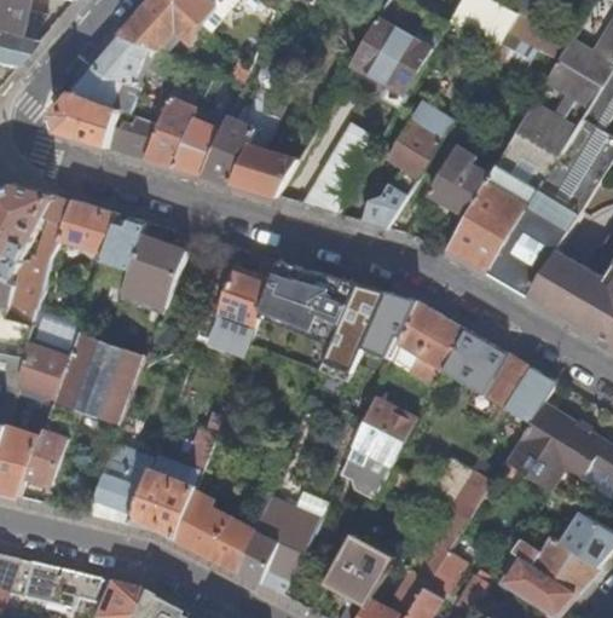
[(0,0),(0,28),(17,33),(25,0),(0,0)]
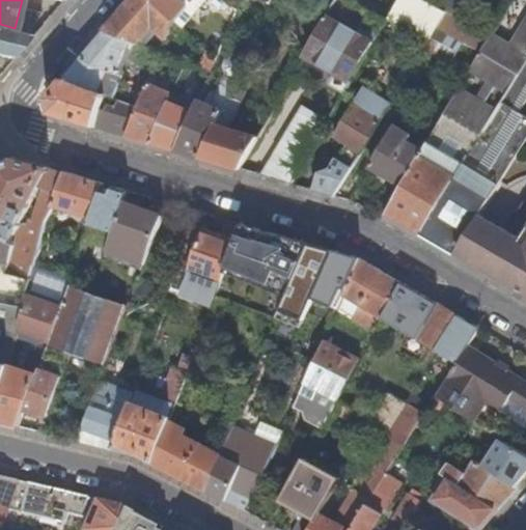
[(164,38),(170,20),(149,0),(126,0),(119,8),(101,30),(126,39),(133,43),(141,46),(142,42),(139,38),(148,26),(164,38)]
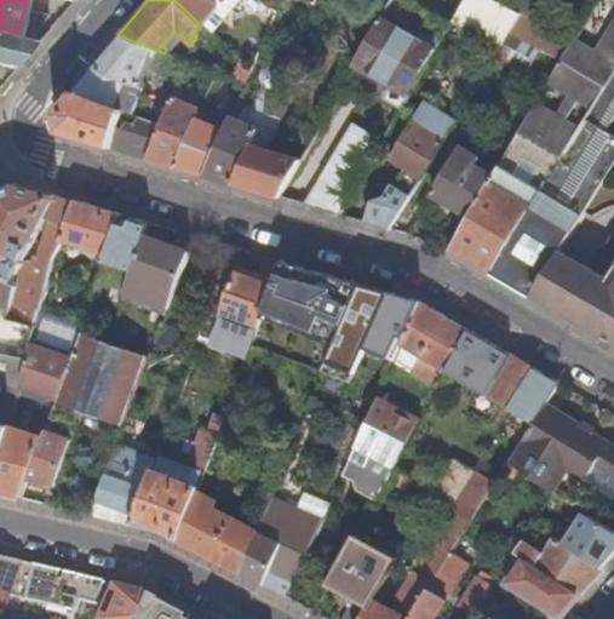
[(208,32),(234,0),(174,0),(199,23),(208,32)]
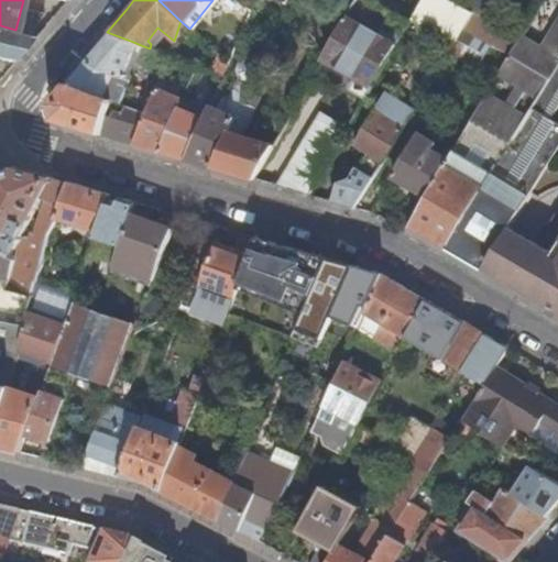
[(407,19),(376,0),(351,0),(321,54),(349,72),(350,73),(342,86),(361,97),(369,85),(407,19)]
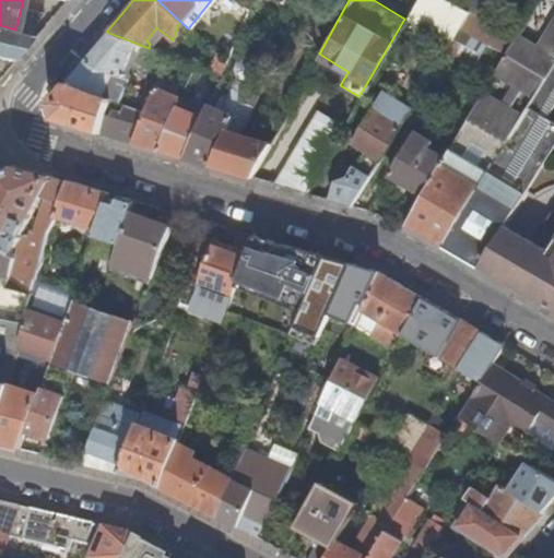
[(404,19),(449,42),(457,28),(468,11),(460,7),(448,0),(414,0),(409,10),(404,19)]
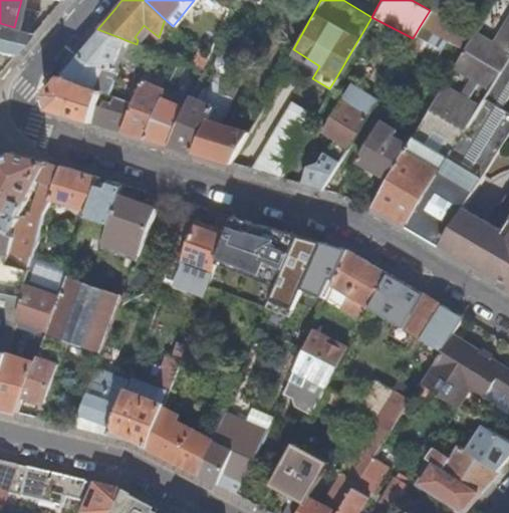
[(420,26),(461,48),(470,31),(468,30),(430,10),(420,26)]
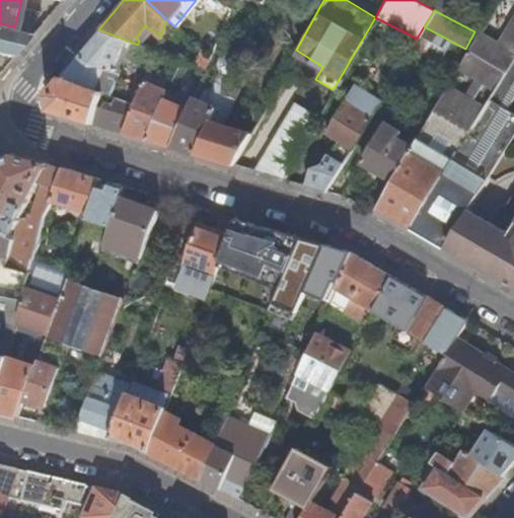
[(447,85),(433,112),(467,132),(513,56),(513,15),(496,45),(476,33),(456,69),(475,79),(465,95),(447,85)]
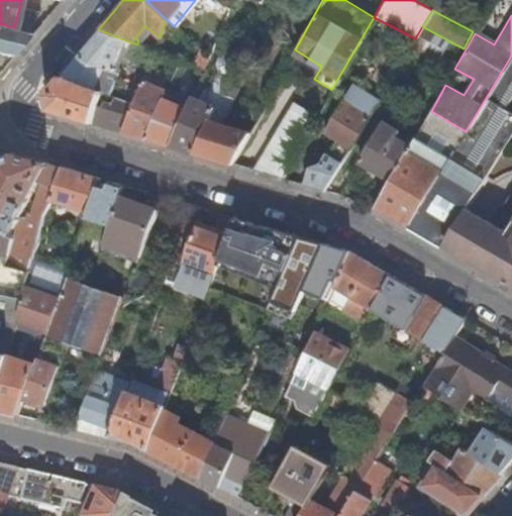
[(0,54),(9,57),(18,45),(31,31),(14,27),(0,23),(0,54)]
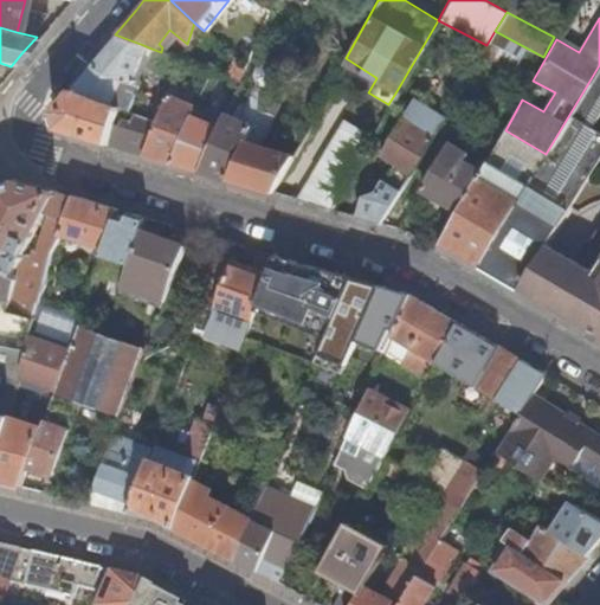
[(482,52),(530,79),(543,57),(495,31),(486,45),(482,52)]
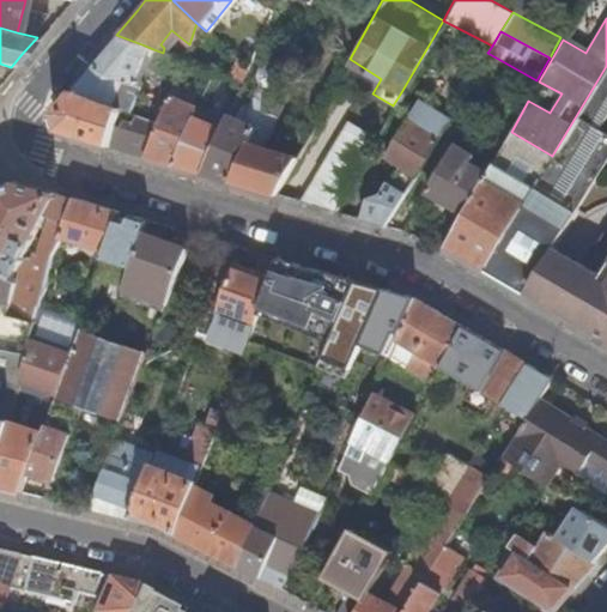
[(132,78),(145,46),(116,35),(102,52),(89,66),(137,86),(140,80),(132,78)]
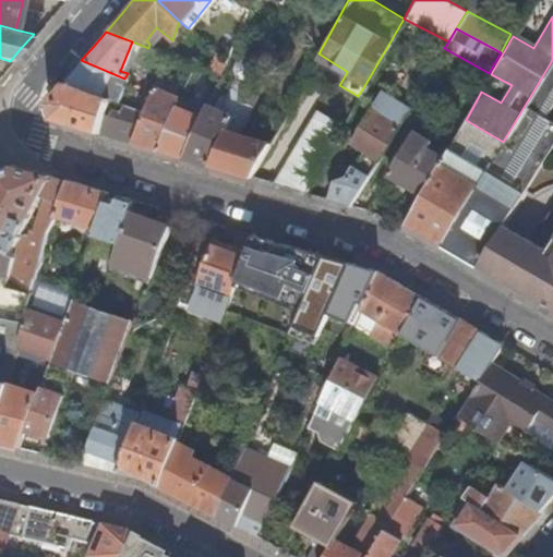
[(132,64),(156,74),(165,55),(148,48),(140,45),(132,64)]
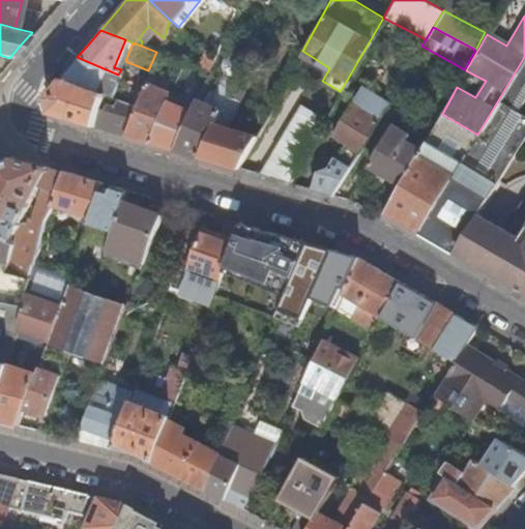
[(203,52),(196,68),(206,71),(211,59),(203,52)]
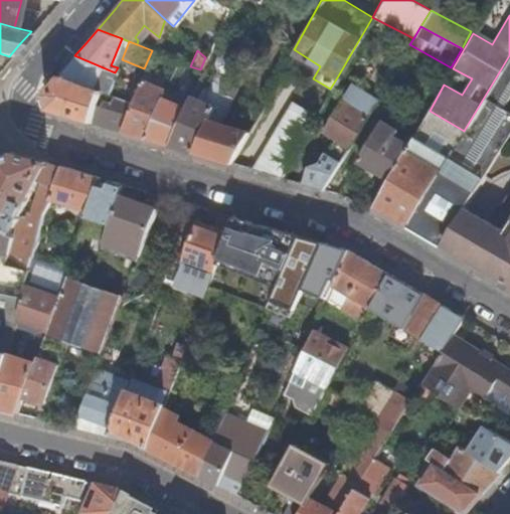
[(0,66),(9,56),(0,53),(0,66)]
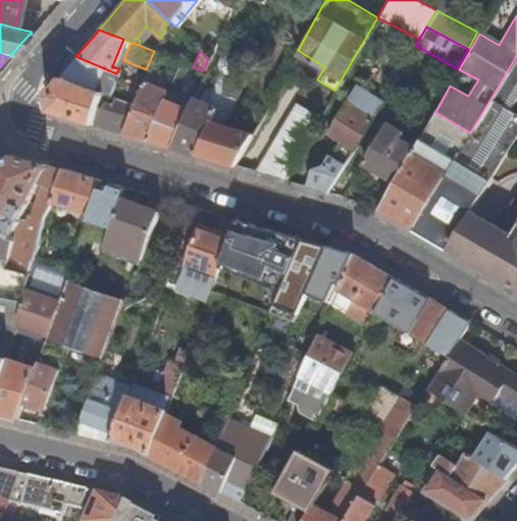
[(116,73),(75,56),(68,65),(57,77),(98,93),(107,96),(116,73)]
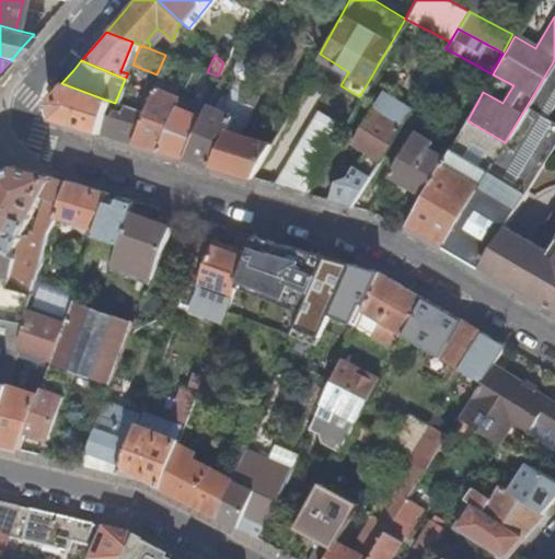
[(442,158),(421,196),(405,223),(419,232),(460,256),(544,117),(554,100),(554,60),(505,142),(467,120),(465,119),(442,158)]
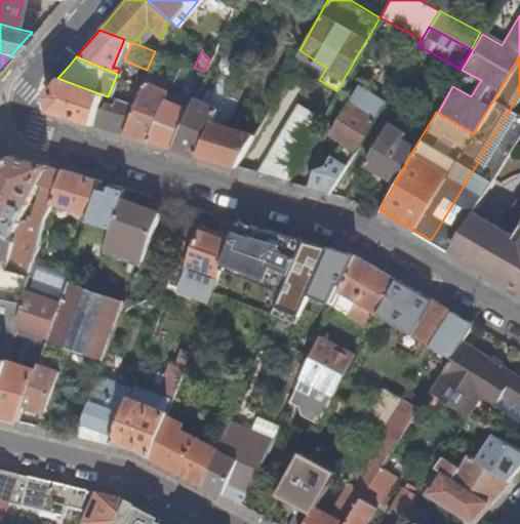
[(215,85),(224,89),(228,81),(232,71),(224,67),(215,85)]
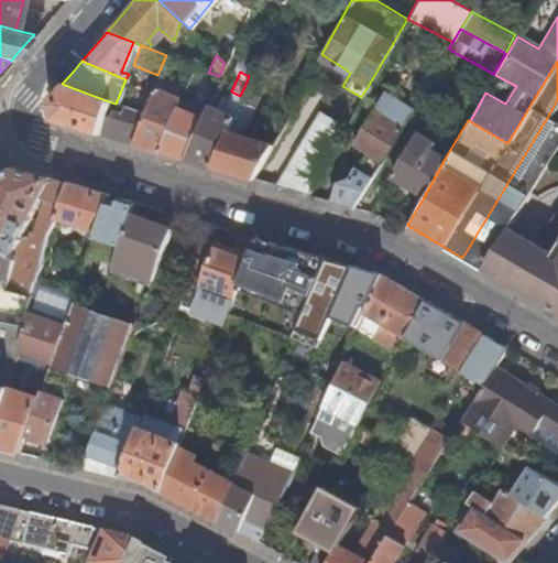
[(163,79),(157,77),(152,88),(159,91),(163,79)]
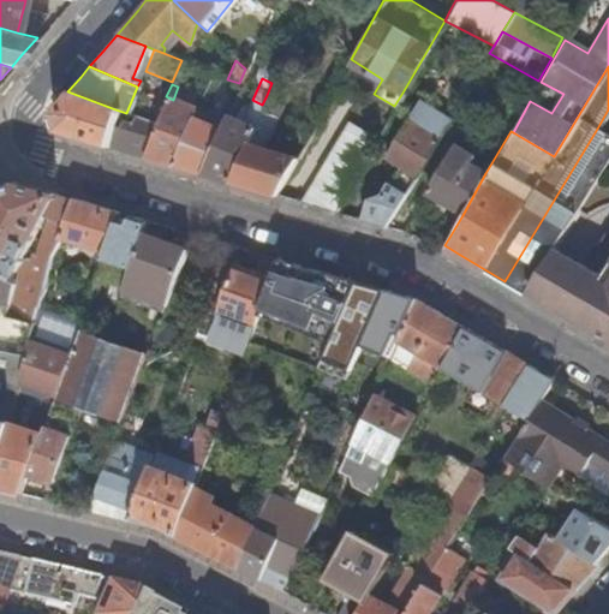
[(113,124),(115,109),(67,91),(49,113),(55,131),(97,143),(141,155),(155,124),(132,115),(126,129),(113,124)]
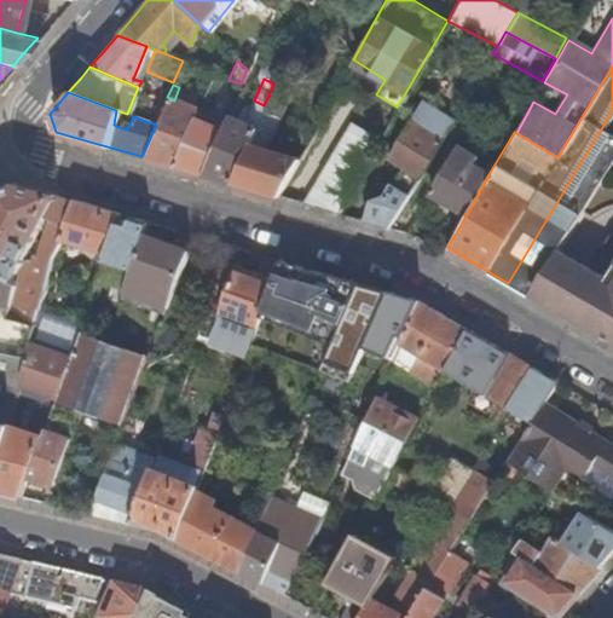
[(283,103),(269,96),(264,105),(262,110),(254,128),(230,183),(248,188),(273,195),(296,157),(262,148),(277,117),(283,103)]
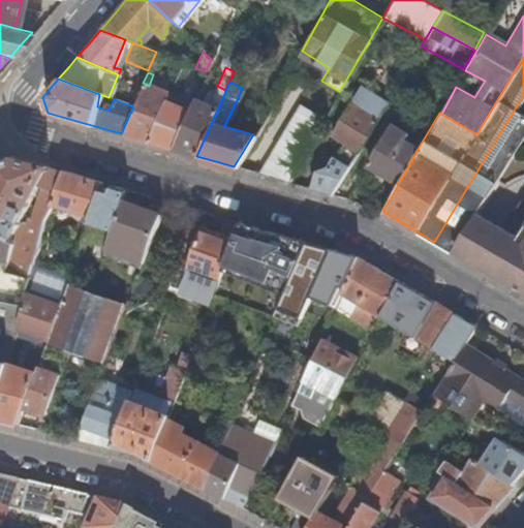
[(149,86),(143,83),(133,106),(121,133),(133,137),(146,141),(163,100),(166,94),(149,86)]
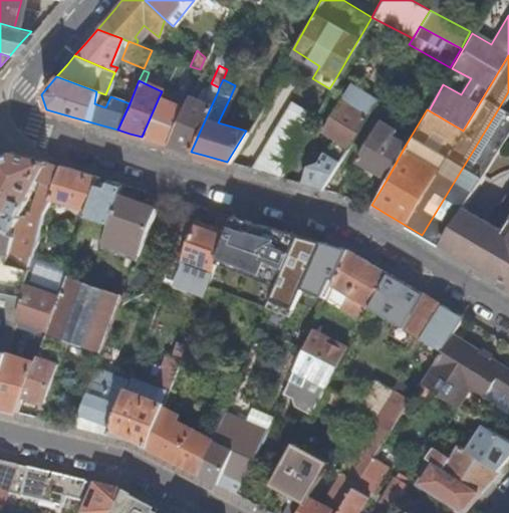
[(336,100),(364,116),(375,97),(348,81),(336,100)]
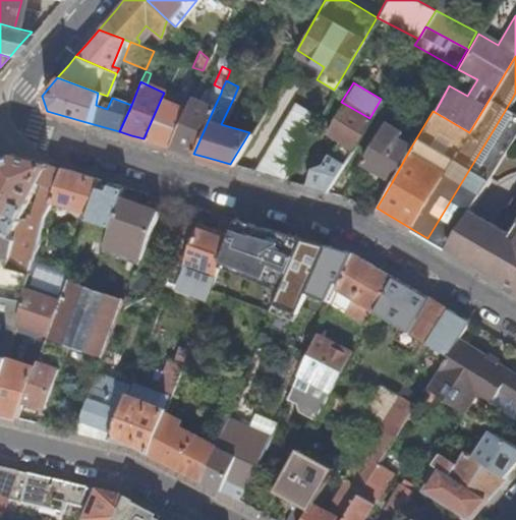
[(214,108),(190,98),(186,109),(169,147),(179,150),(193,154),(214,108)]
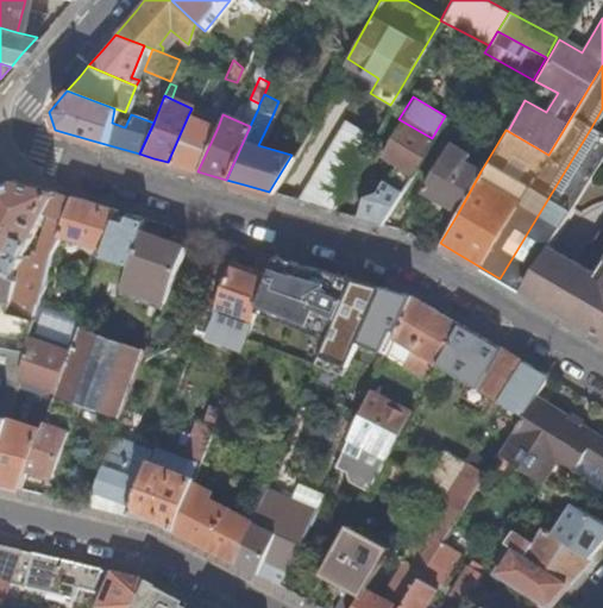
[(218,127),(188,116),(168,162),(183,167),(198,171),(218,127)]
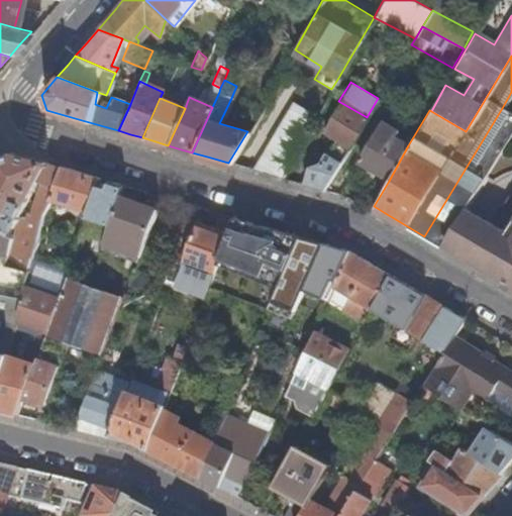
[(291,101),(249,169),(280,178),(316,116),(306,110),(291,101)]
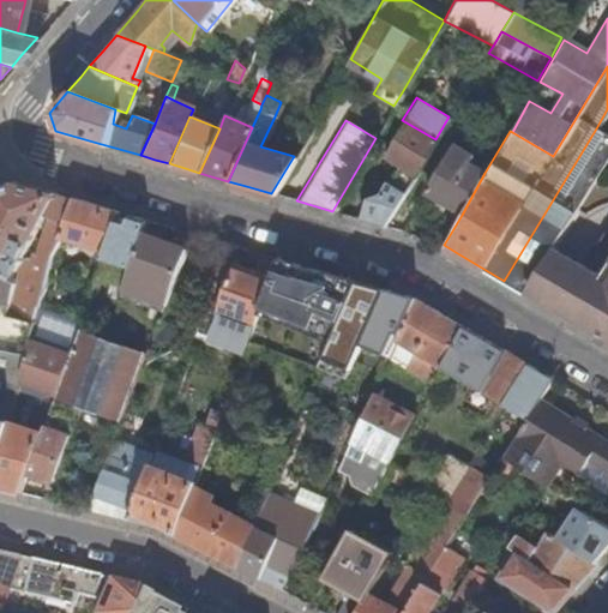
[(435,139),(402,120),(381,156),(408,173),(404,179),(409,181),(435,139)]
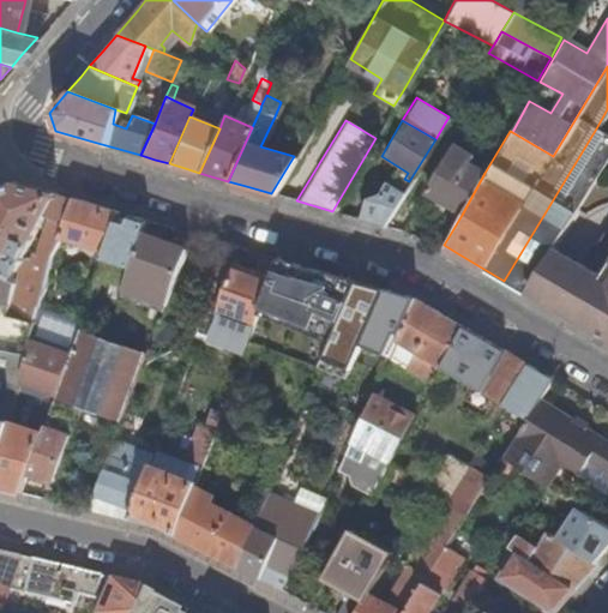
[(523,292),(552,246),(607,154),(607,136),(596,128),(504,281),(515,287),(523,292)]
